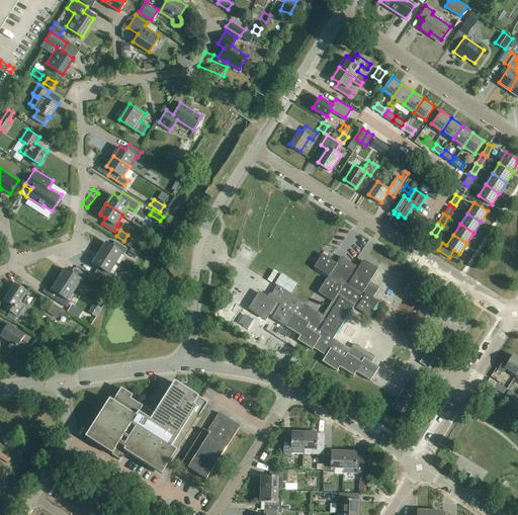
[(100,251),(115,262),(122,251),(124,253),(127,247),(115,240),(112,245),(106,241),(100,251)]
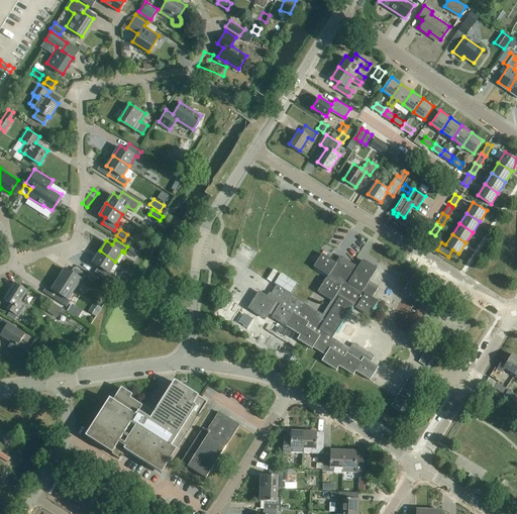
[(134,257),(138,250),(131,246),(128,251),(134,257)]
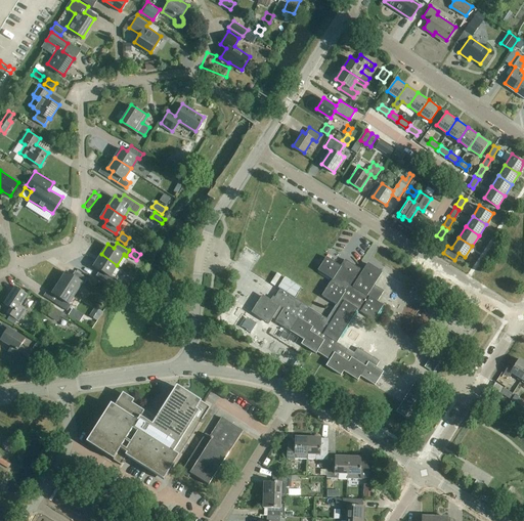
[(111,275),(117,265),(101,254),(94,265),(100,269),(96,274),(108,281),(112,276),(111,275)]
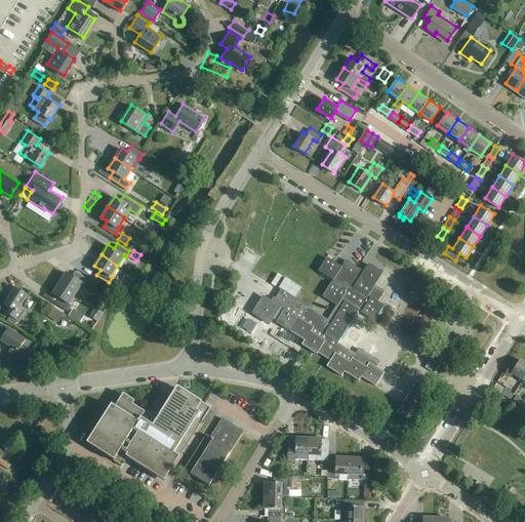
[(341,267),(327,256),(319,270),(333,279),(323,294),(337,305),(328,319),(281,289),(274,300),(264,294),(252,313),(270,323),(274,317),(278,320),(277,322),(305,339),(303,344),(317,353),(318,352),(331,359),(327,365),(342,374),(345,370),(359,379),(361,375),(375,385),(384,371),(376,367),(380,361),(359,348),(355,353),(337,342),(358,310),(374,320),(384,305),(367,294),(382,271),(370,263),(365,271),(347,259),(341,267)]
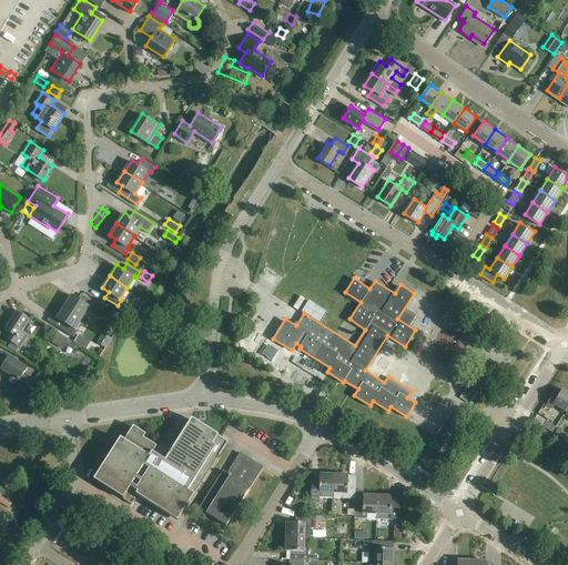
[(64,305),(82,316),(89,305),(91,306),(95,301),(82,292),(78,298),(72,294),(64,305)]
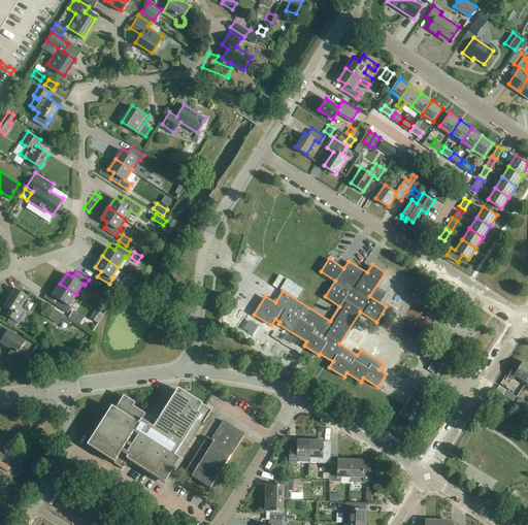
[(303,288),(286,277),(279,288),(297,299),(303,288)]
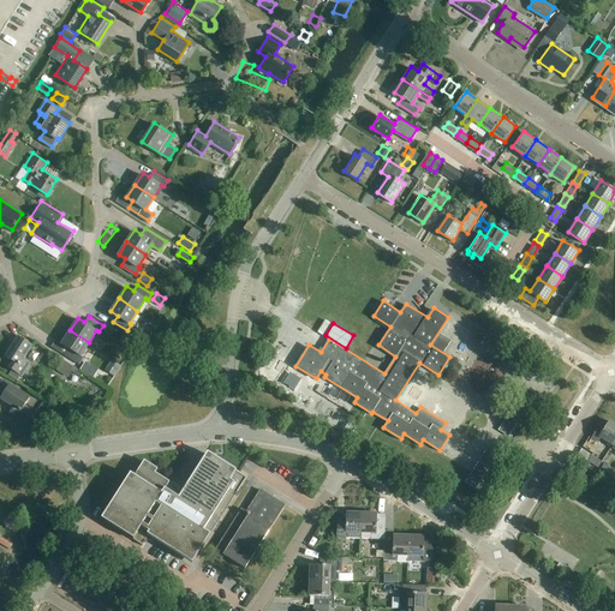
[(81,355),(89,342),(70,330),(61,342),(69,347),(65,353),(78,363),(83,357),(81,355)]
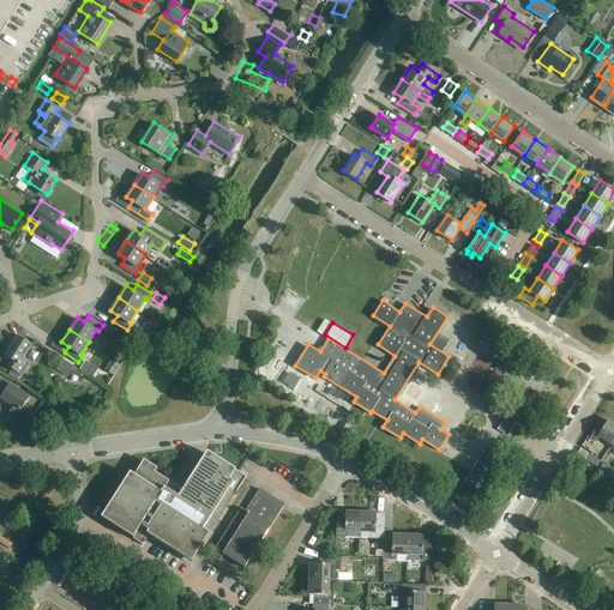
[(23,374),(30,361),(24,357),(32,344),(18,334),(5,355),(13,360),(8,364),(13,367),(10,373),(17,378),(20,373),(23,374)]
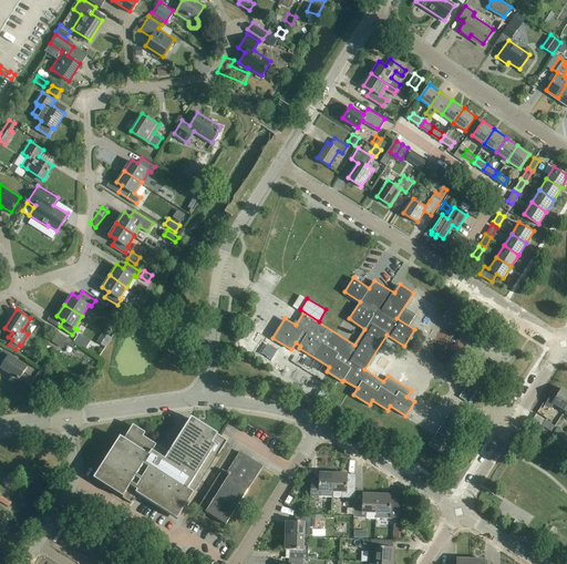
[(117,326),(124,316),(117,311),(111,322),(117,326)]
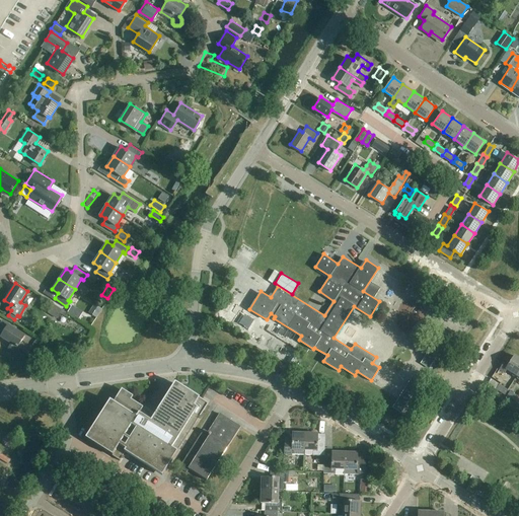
[(57,317),(61,309),(51,303),(47,311),(57,317)]
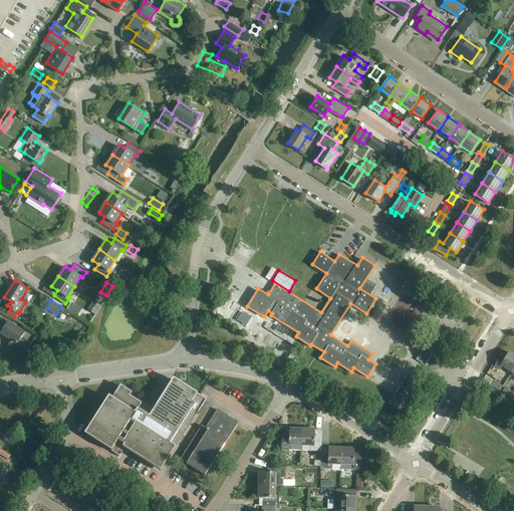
[(99,315),(89,313),(86,332),(96,333),(99,315)]
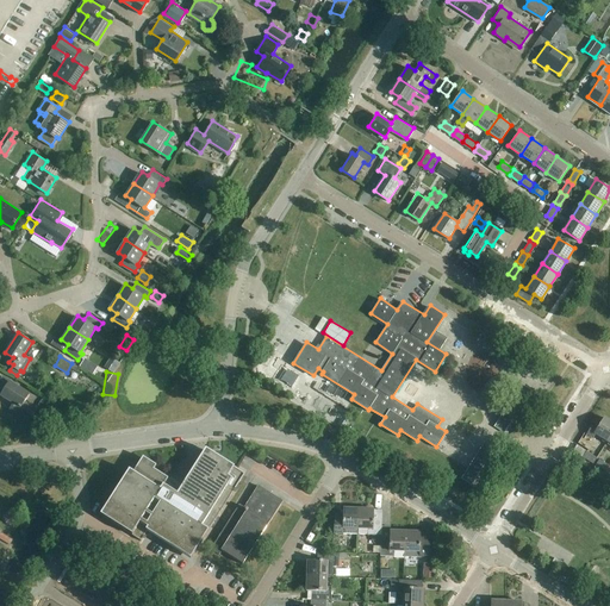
[(27,420),(37,407),(25,400),(30,392),(10,380),(1,394),(13,401),(10,408),(27,420)]
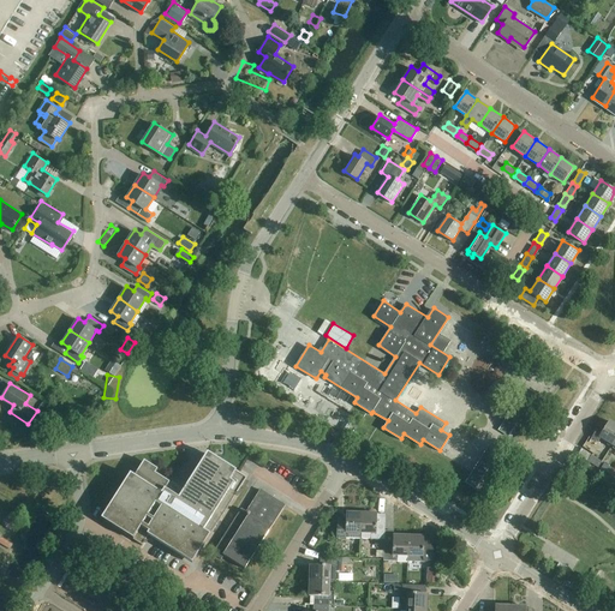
[(0,420),(7,426),(10,421),(0,415),(0,420)]
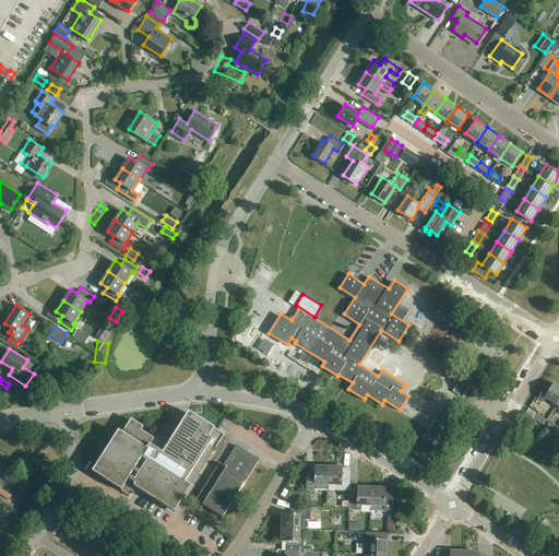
[(556,404),(558,398),(558,385),(554,381),(548,389),(544,386),(537,397),(544,400),(546,398),(556,404)]
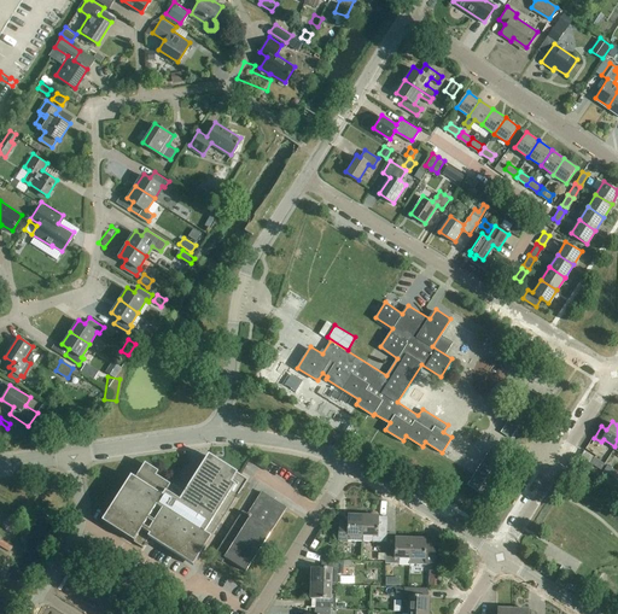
[(351,427),(344,422),(340,430),(348,433),(351,427)]
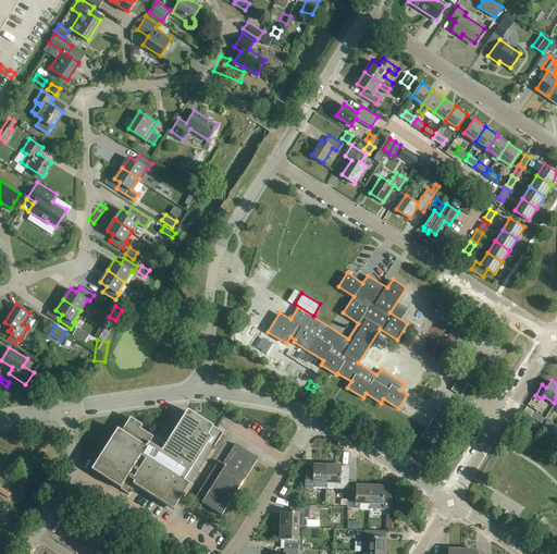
[(429,440),(450,406),(442,401),(420,434),(429,440)]
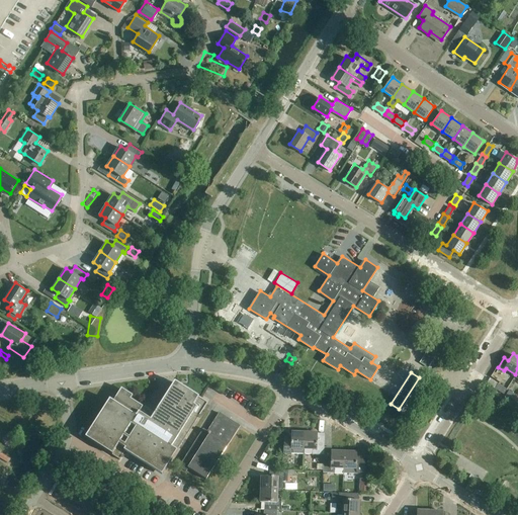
[(142,407),(143,406),(142,405),(131,398),(132,396),(133,394),(121,387),(120,389),(113,400),(111,399),(109,398),(103,408),(96,420),(89,429),(85,436),(87,437),(111,452),(118,457),(119,457),(126,447),(163,470),(207,402),(182,384),(175,380),(154,414),(142,407)]
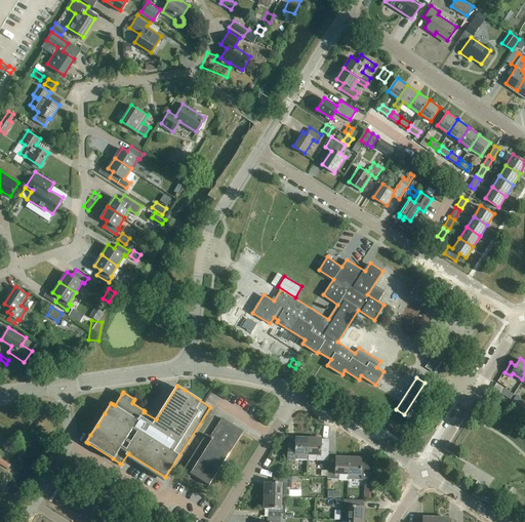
[(511,398),(514,393),(505,388),(501,393),(511,398)]
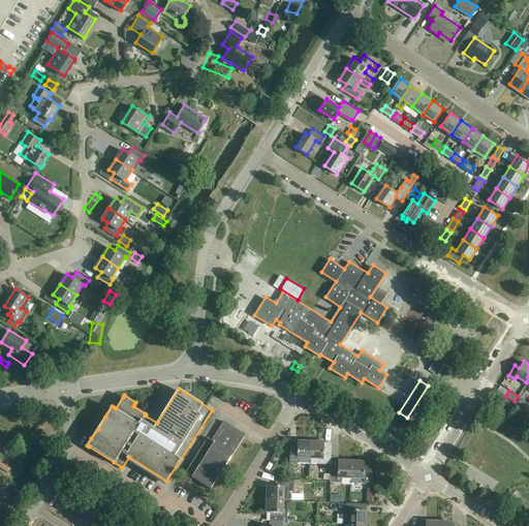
[(526,408),(528,403),(520,397),(517,402),(526,408)]
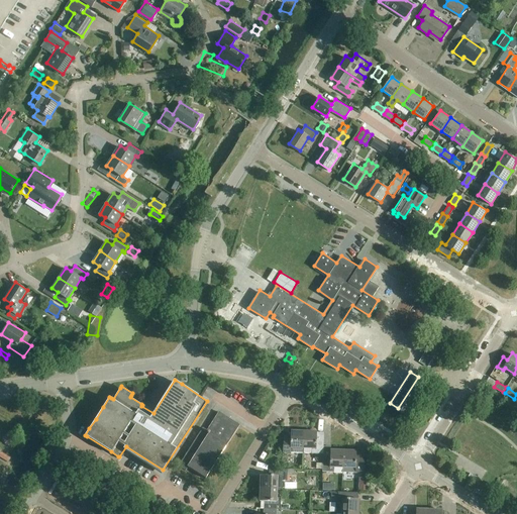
[(206,477),(239,423),(219,410),(207,429),(203,426),(182,459),(189,464),(187,466),(206,477)]
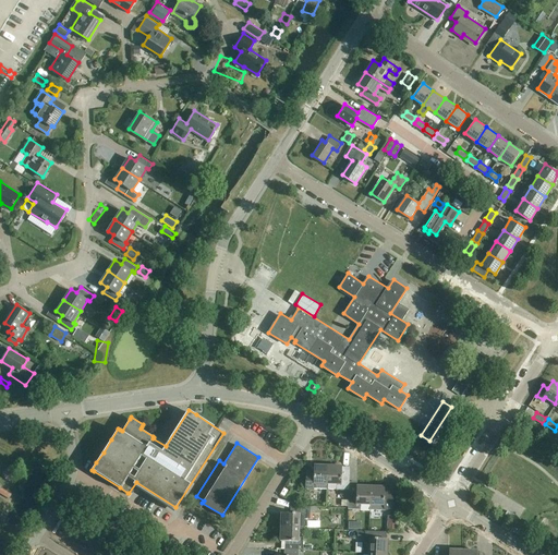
[(327,483),(327,465),(313,465),(313,467),(305,467),(305,473),(305,486),(317,487),(327,487),(327,483)]
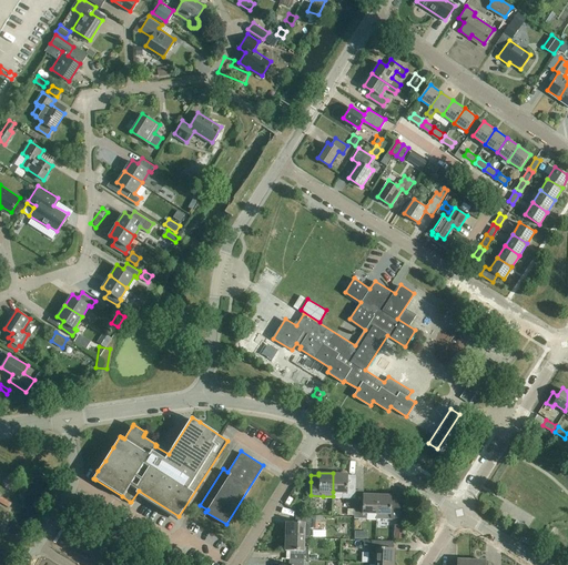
[(333,473),(333,492),(342,492),(342,496),(346,497),(354,497),(355,497),(355,483),(347,483),(347,474),(333,473)]
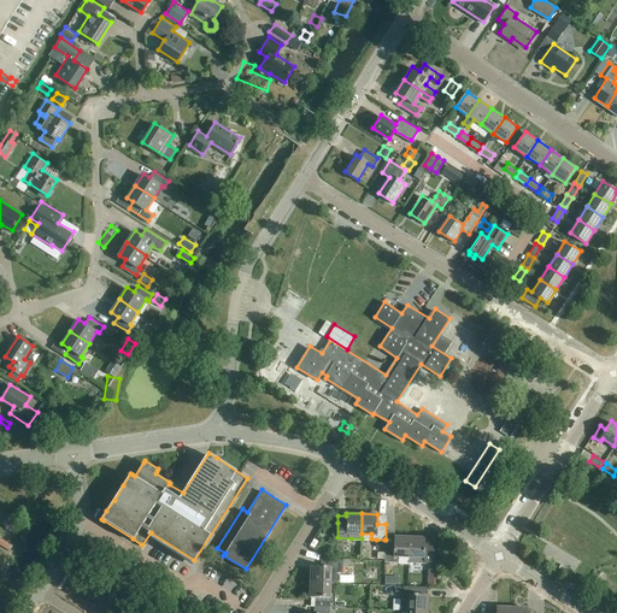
[(0,536),(0,542),(10,548),(13,543),(0,536)]
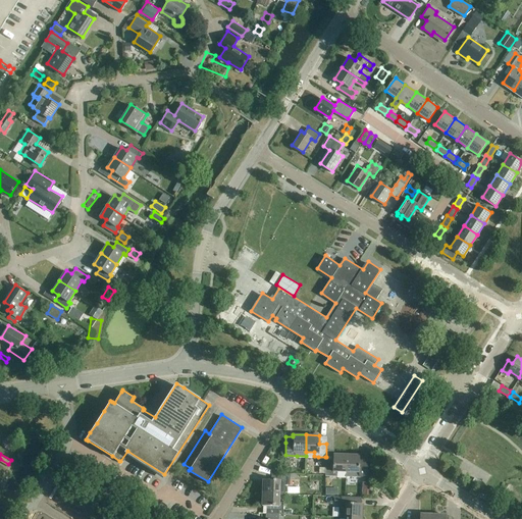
[(346,471),(347,454),(333,454),(333,462),(328,462),(326,462),(325,473),(325,474),(336,475),(336,471),(346,471)]
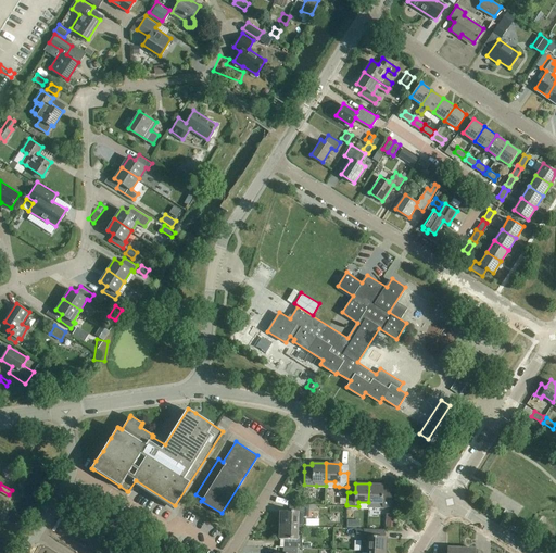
[(383,485),(369,484),(368,502),(368,506),(377,506),(390,507),(390,486),(383,485)]
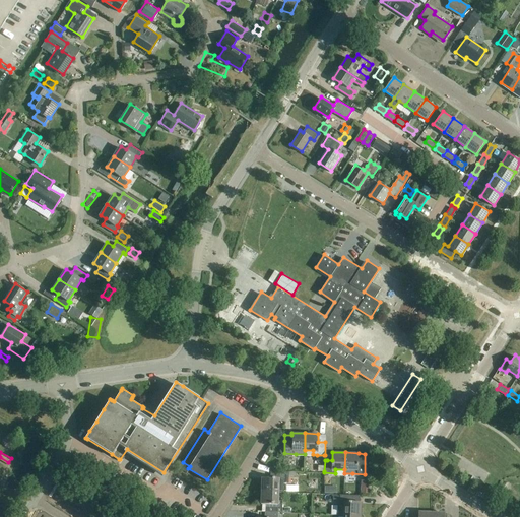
[(262,490),(282,491),(283,481),(288,481),(289,470),(270,469),(270,477),(262,476),(262,490)]
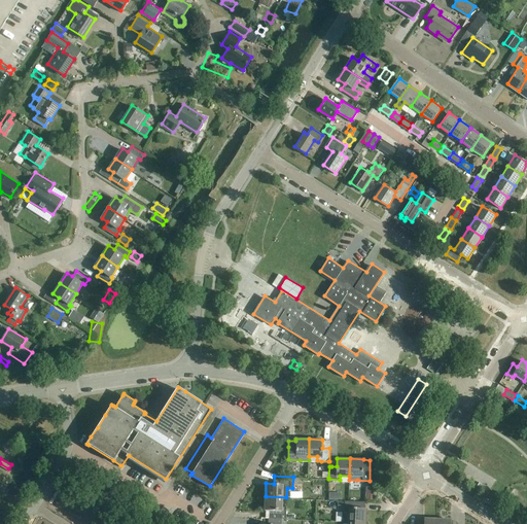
[(286,497),(266,496),(265,510),(269,510),(269,517),(273,517),(282,517),(286,517),(286,505),(281,505),(282,497),(286,497)]
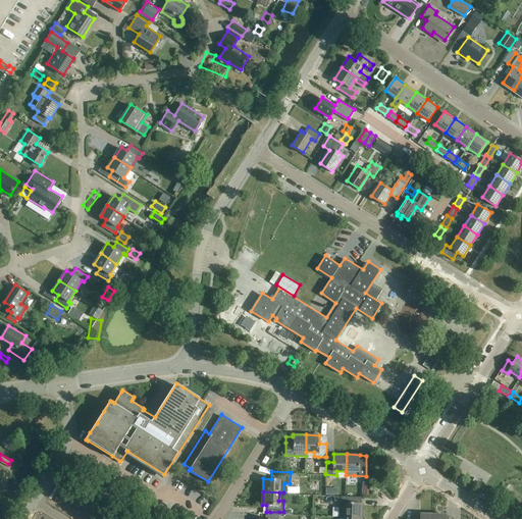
[(345,515),(362,516),(363,503),(361,503),(362,496),(342,495),(342,497),(341,501),(341,507),(340,506),(338,515),(345,515)]
